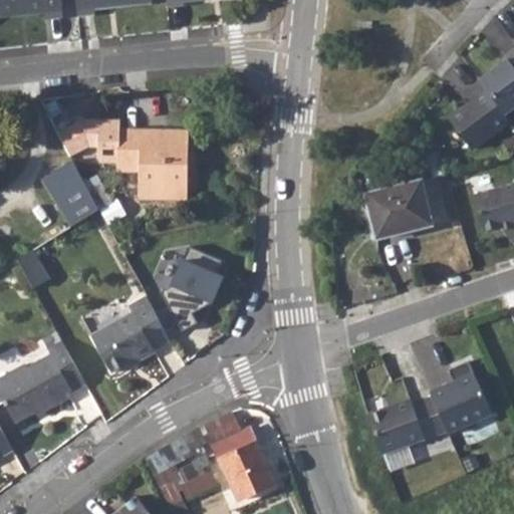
[(59,0),(0,0),(0,12),(44,8),(45,16),(61,14),(59,0)]
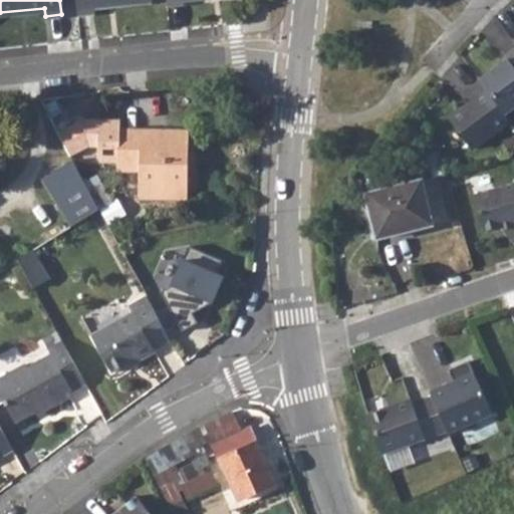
[(76,0),(77,12),(95,10),(94,4),(133,0),(76,0)]
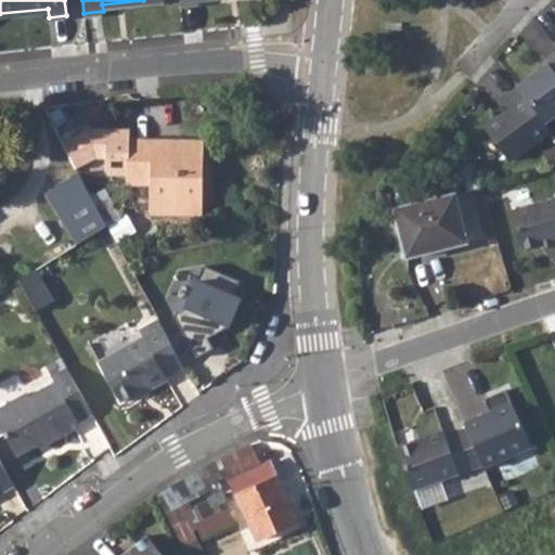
[(554,52),(515,81),(525,94),(551,129),(554,126),(554,52)]
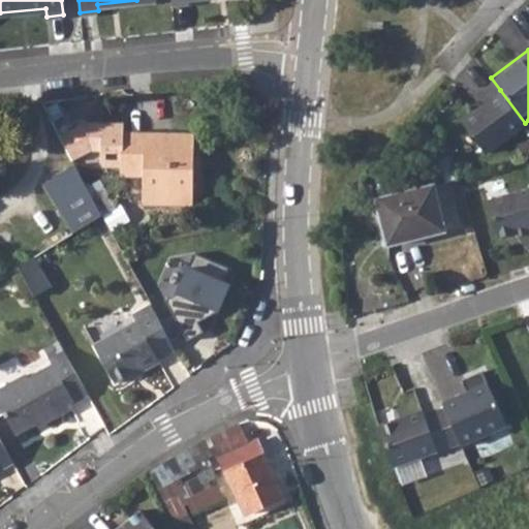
[(500,90),(460,119),(485,153),(525,123),(500,90)]
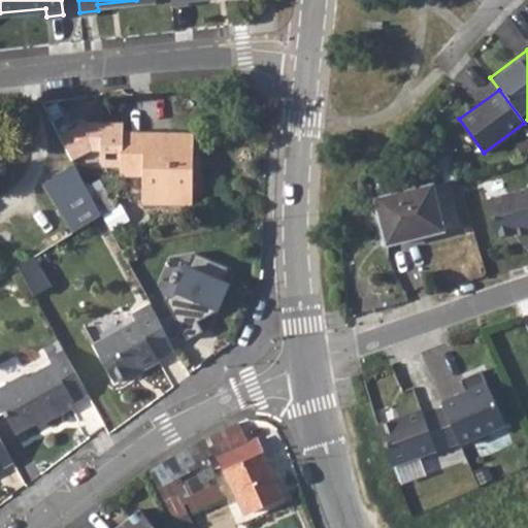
[(192,136),(123,134),(123,174),(144,174),(144,202),(191,203),(192,136)]
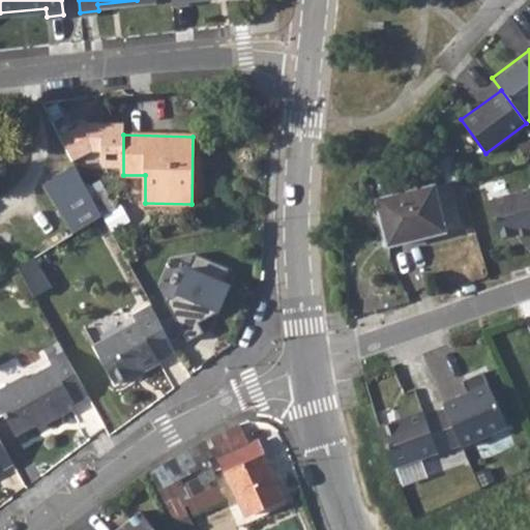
[(101,216),(75,167),(42,183),(56,209),(70,235),(101,216)]
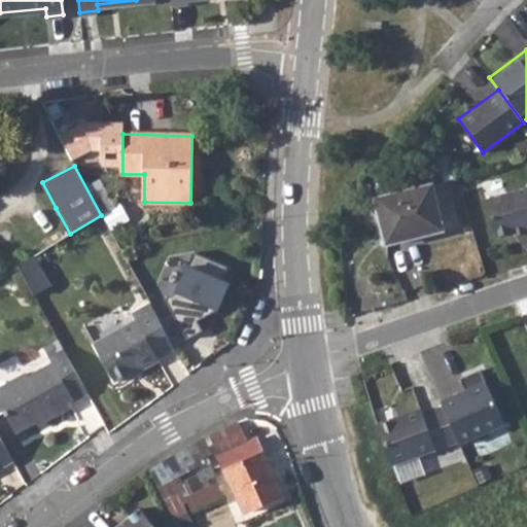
[(432,184),(376,198),(385,239),(425,230),(426,233),(444,229),(432,184)]
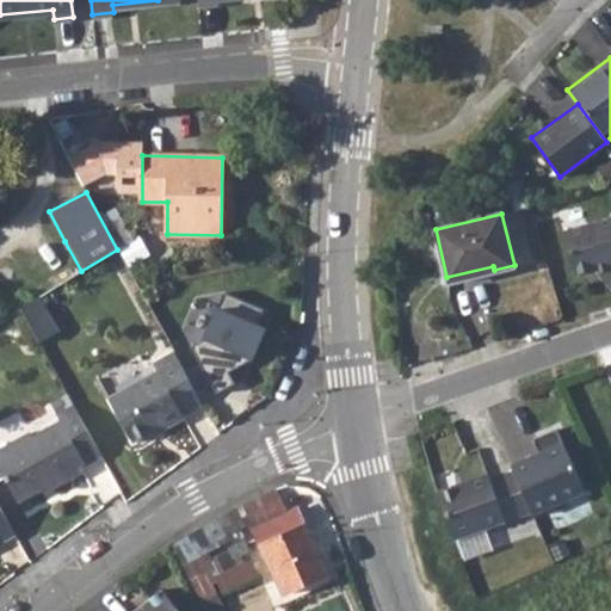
[(610,217),(563,232),(576,275),(594,269),(610,264),(610,266),(610,217)]
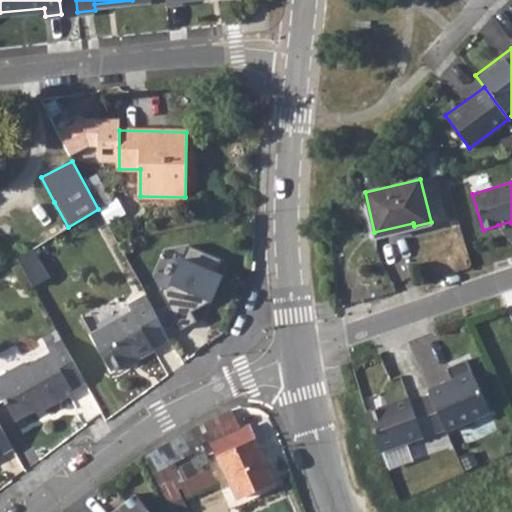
[(33,214),(47,240),(68,227),(54,202),(33,214)]
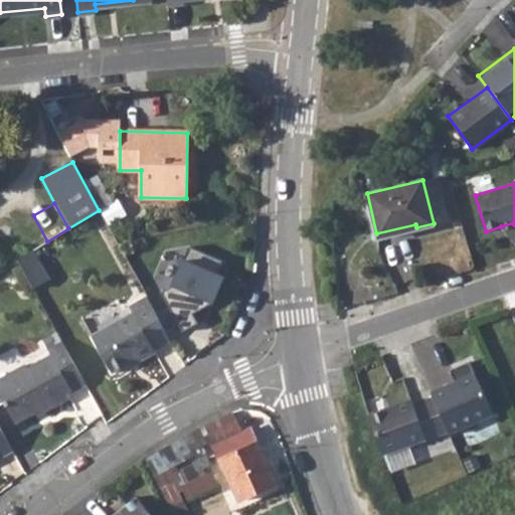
[(172,284),(215,303),(226,279),(218,276),(224,262),(189,246),(172,284)]
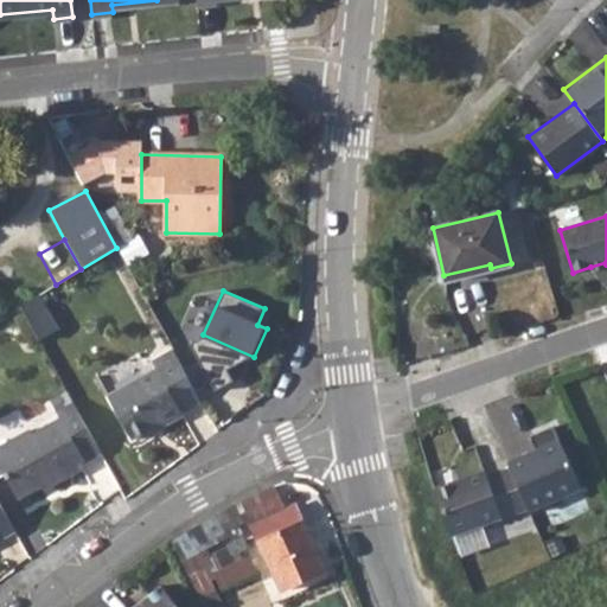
[(38,296),(20,307),(38,340),(57,330),(38,296)]
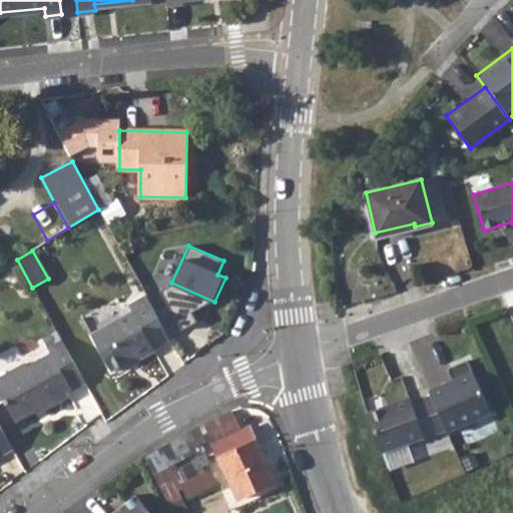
[(167,337),(144,294),(128,303),(131,310),(90,332),(110,369),(134,355),(135,358),(154,348),(153,345),(167,337)]
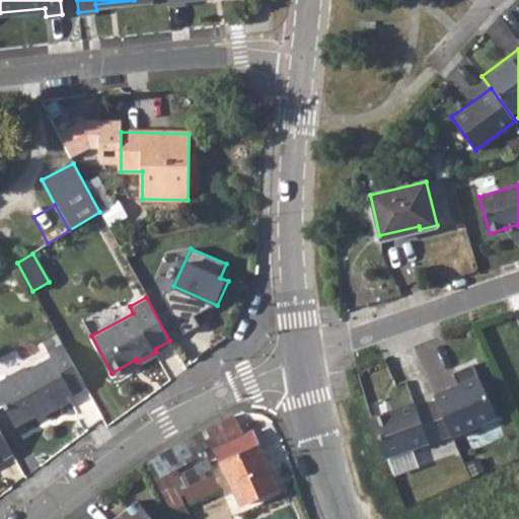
[(85,387),(62,345),(48,352),(51,357),(26,371),(24,367),(0,379),(0,398),(14,425),(43,410),(45,413),(73,397),(71,394),(85,387)]
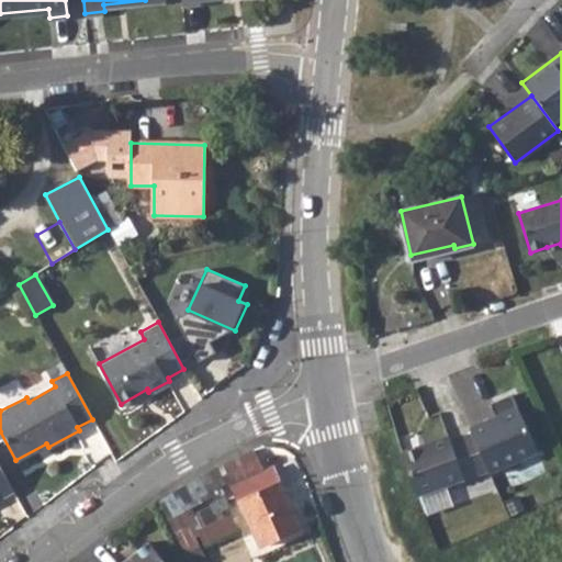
[(494,417),(467,429),(487,475),(537,453),(516,407),(494,417)]
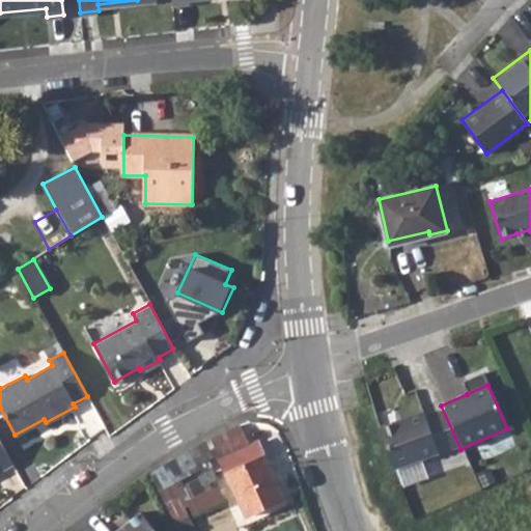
[(460,449),(441,406),(418,414),(380,427),(395,473),(460,449)]
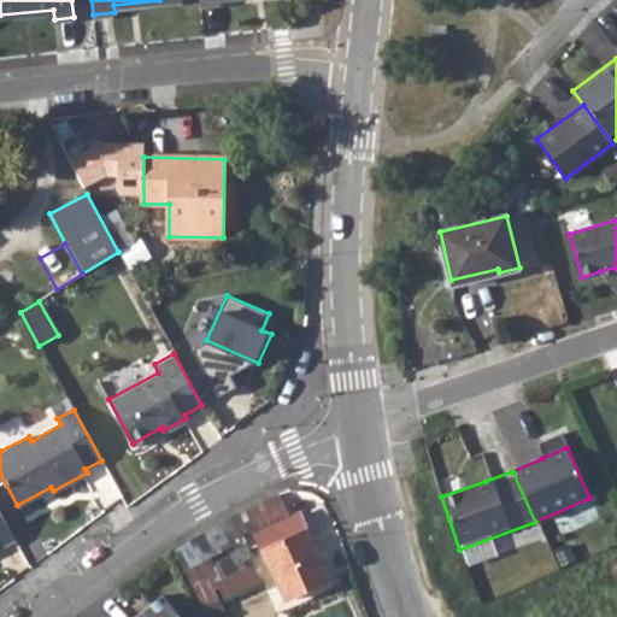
[(177,550),(172,551),(183,575),(223,553),(221,548),(253,530),(254,533),(287,518),(277,497),(177,550)]
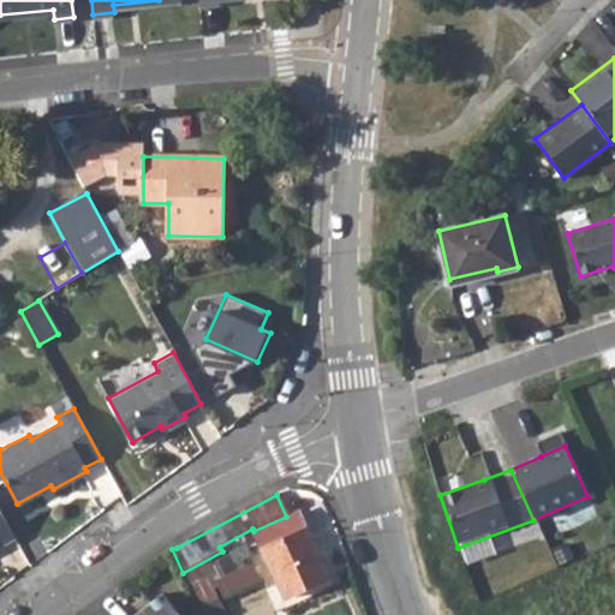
[(0,544),(15,537),(0,511),(0,544)]
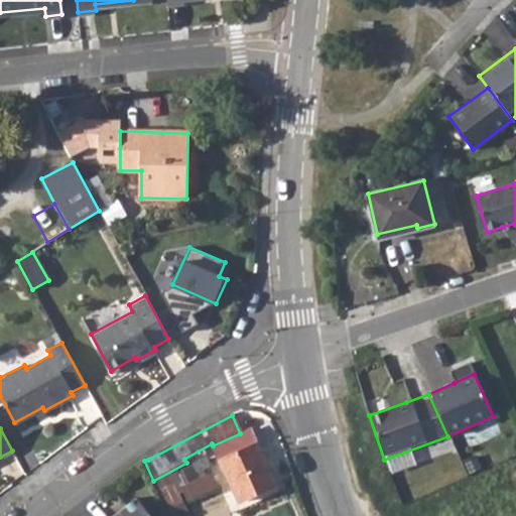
[(240,433),(213,445),(238,502),(273,487),(248,430),(240,433)]
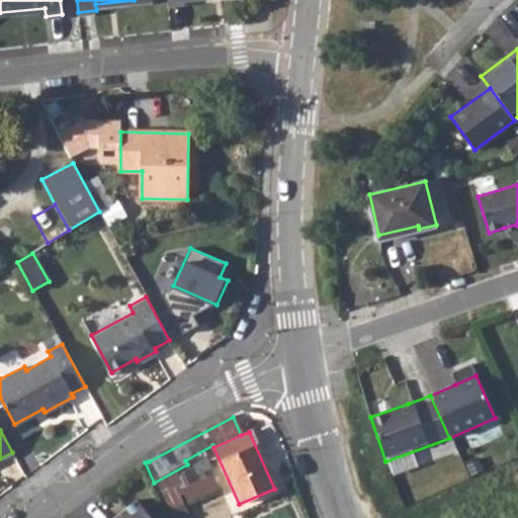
[(211,478),(181,491),(186,503),(217,490),(211,478)]
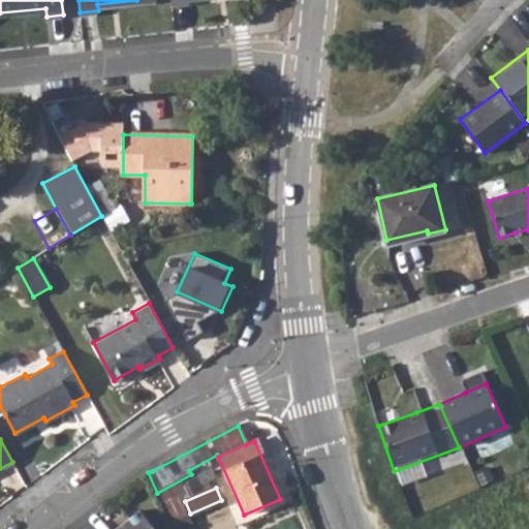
[(178,499),(163,505),(172,523),(186,517),(178,499)]
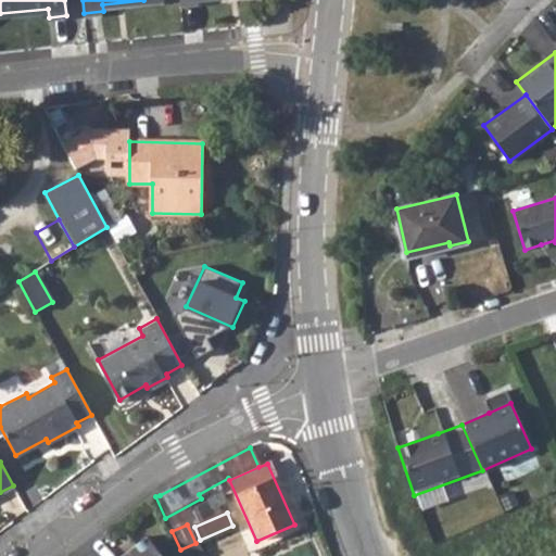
[(161,555),(148,539),(125,555),(161,555)]
